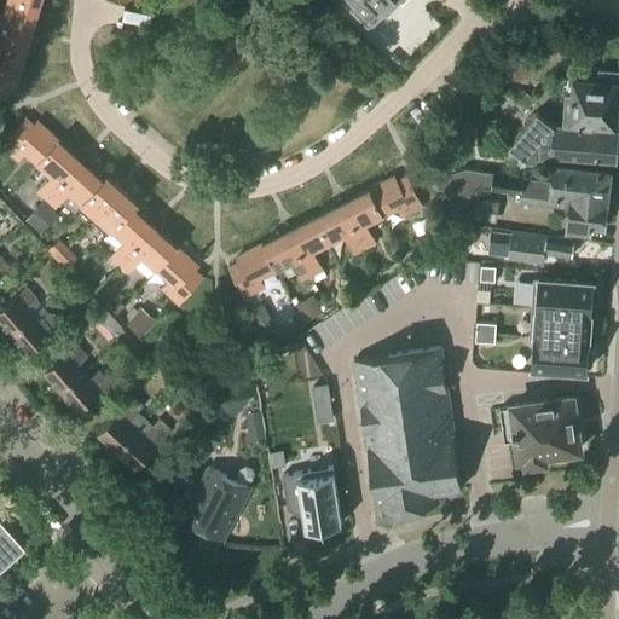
[(0,23),(33,34),(41,6),(22,0),(12,0),(7,19),(0,17),(0,23)]
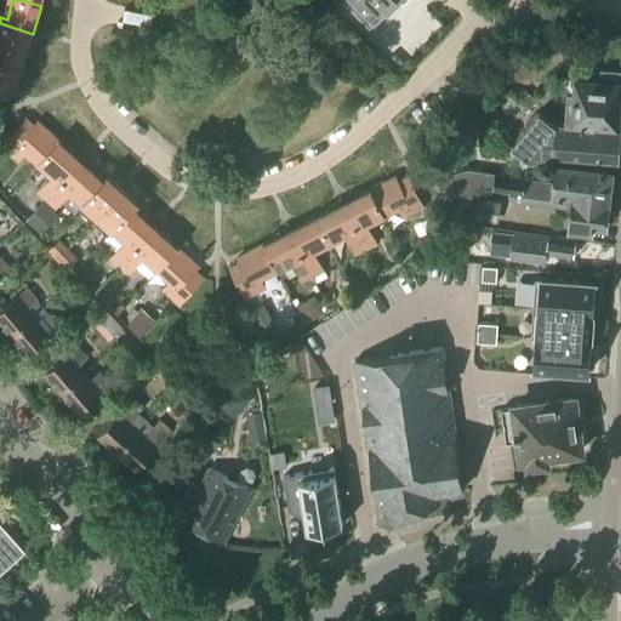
[(345,0),(370,24),(394,0),(345,0)]
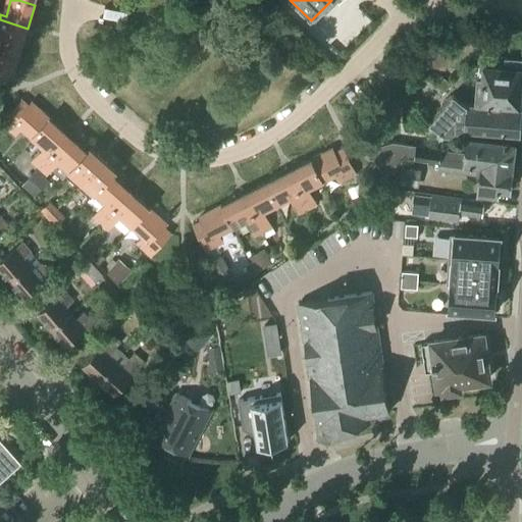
[(28,29),(0,19),(0,27),(2,28),(0,35),(0,45),(20,52),(28,29)]
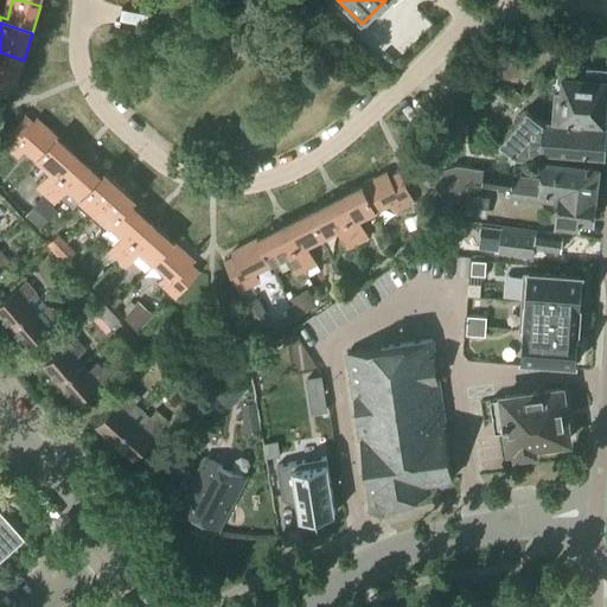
[(16,89),(24,61),(0,52),(0,95),(2,96),(5,85),(10,87),(10,88),(11,88),(16,89)]
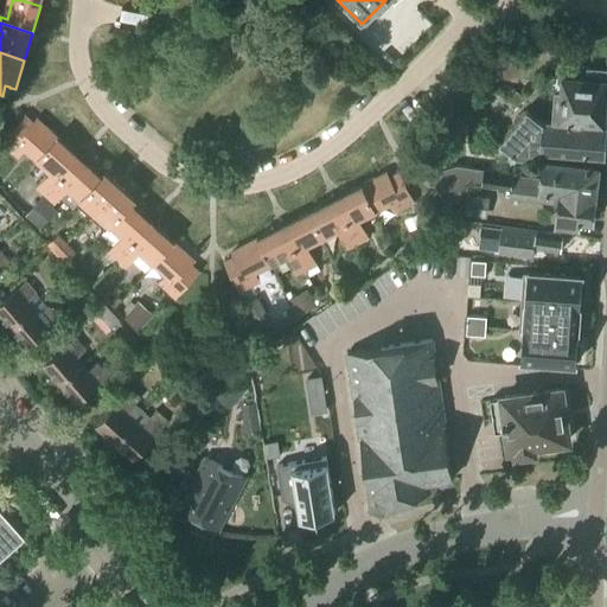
[(606,70),(588,70),(587,81),(564,80),(563,94),(558,93),(557,98),(556,123),(544,123),(528,110),(500,144),(502,145),(500,159),(515,161),(516,154),(518,157),(542,158),(542,153),(605,158),(606,127),(605,127),(606,95),(606,70)]
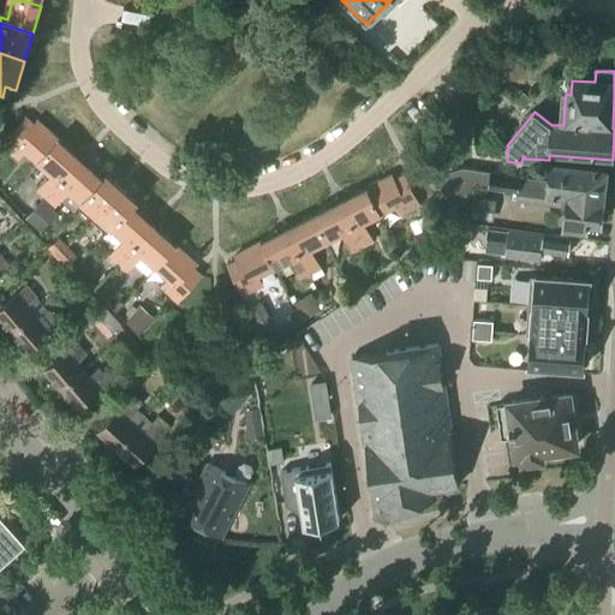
[(59,141),(39,123),(36,126),(35,125),(35,126),(35,127),(31,131),(24,124),(4,144),(21,159),(28,151),(40,162),(59,141)]
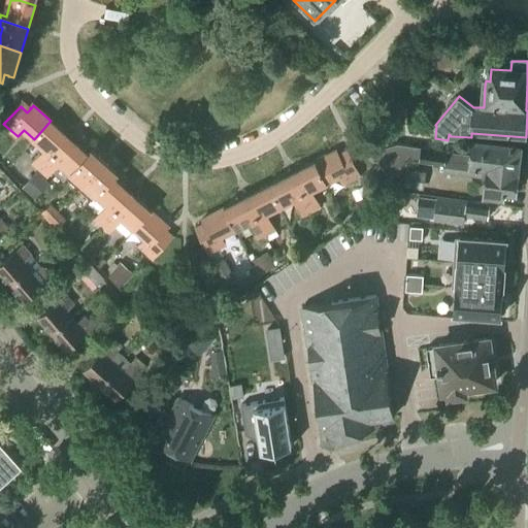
[(38,168),(68,136),(51,121),(34,139),(50,153),(44,159),(41,156),(33,164),(38,168)]
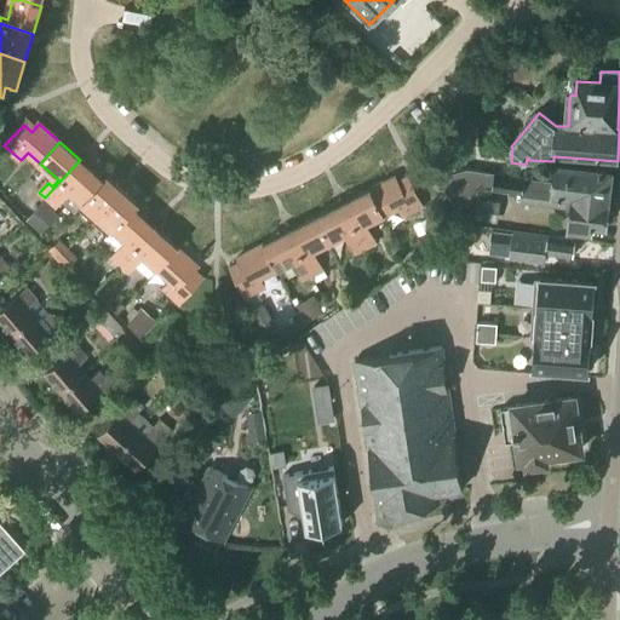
[(72,210),(99,178),(80,160),(45,197),(58,210),(64,202),(72,210)]
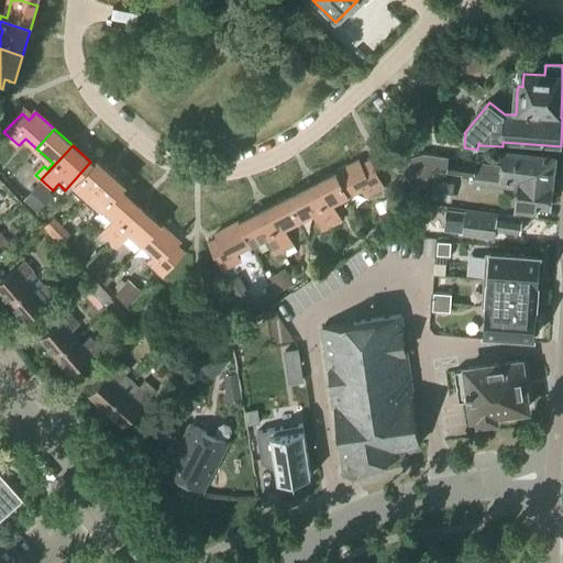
[(476,162),(474,176),(474,184),(487,186),(489,174),(551,183),(552,172),(556,172),(558,161),(553,159),(554,156),(506,150),(504,165),(476,162)]
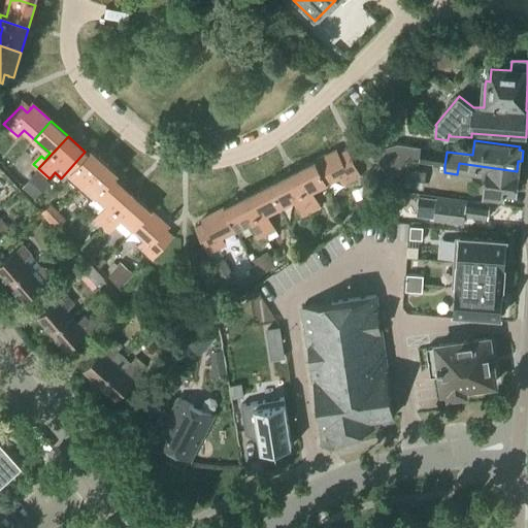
[(444,165),(447,152),(398,144),(374,151),(391,183),(410,161),(444,165)]
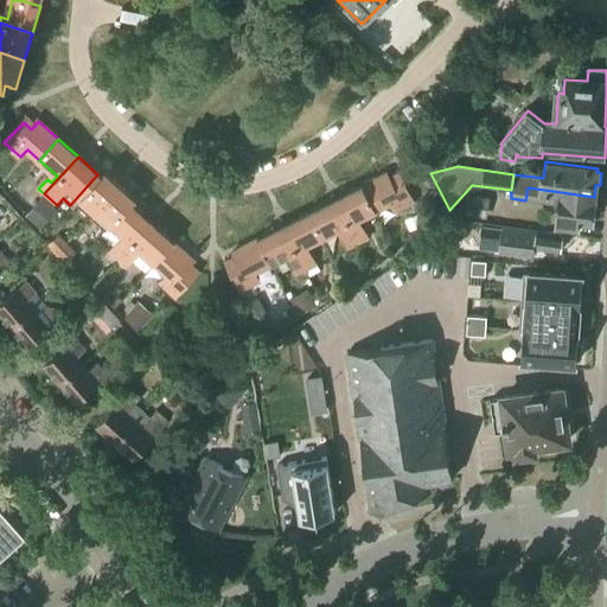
[(389,177),(387,172),(360,185),(374,211),(390,202),(395,212),(414,202),(401,177),(391,181),(390,178),(390,177),(389,176),(389,177)]
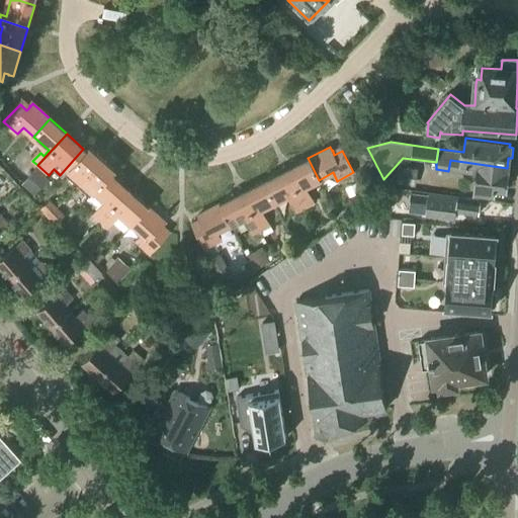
[(103,159),(91,148),(87,153),(83,149),(60,175),(63,177),(70,169),(71,171),(67,175),(79,186),(103,159)]
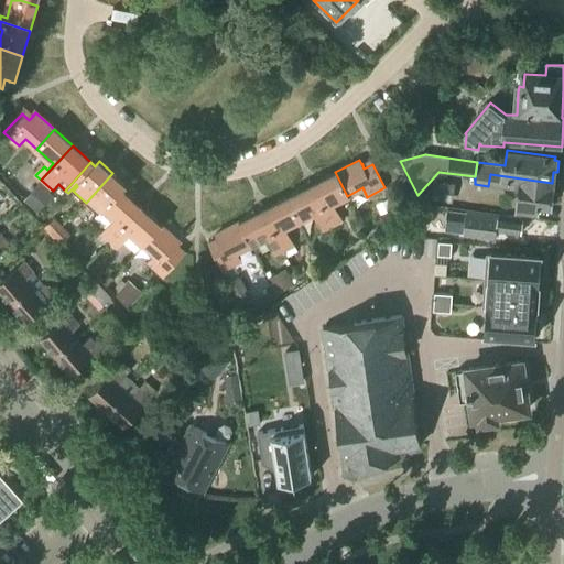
[(333,212),(329,205),(347,196),(335,172),(312,184),(333,226),(343,220),(337,209),(333,212)]
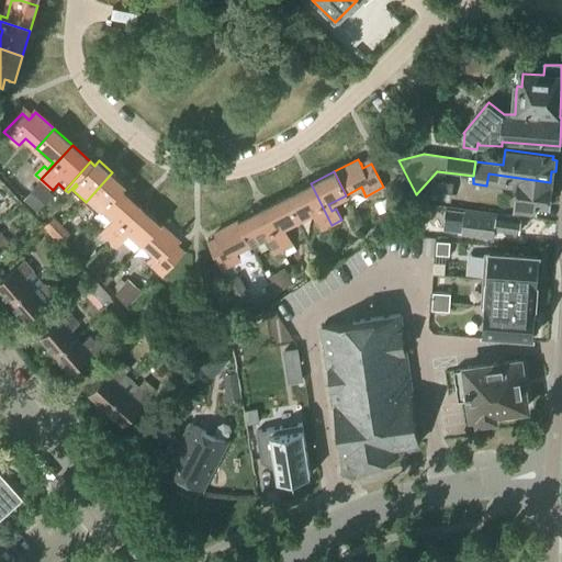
[(108,213),(126,193),(122,190),(125,184),(112,172),(86,202),(100,214),(103,210),(108,213)]
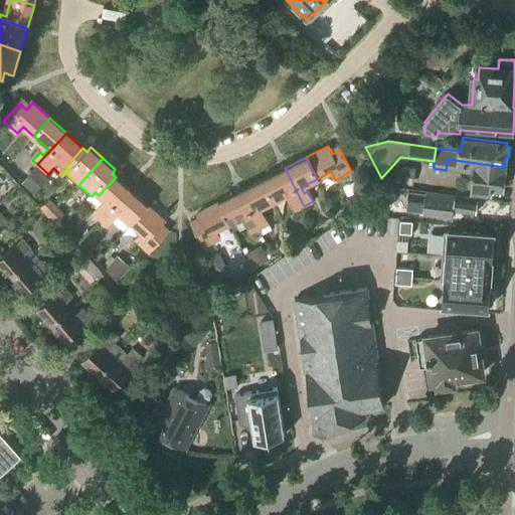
[(448,159),(446,170),(475,174),(473,193),(490,195),(491,187),(493,187),(494,186),(502,186),(508,182),(509,175),(504,170),(504,169),(504,167),(448,159)]
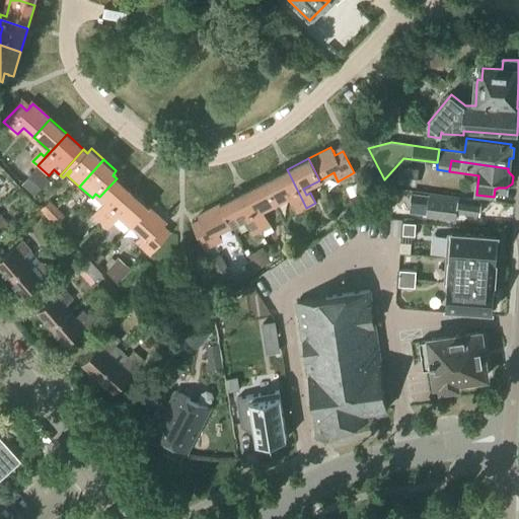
[(416,187),(419,170),(400,167),(397,183),(416,187)]
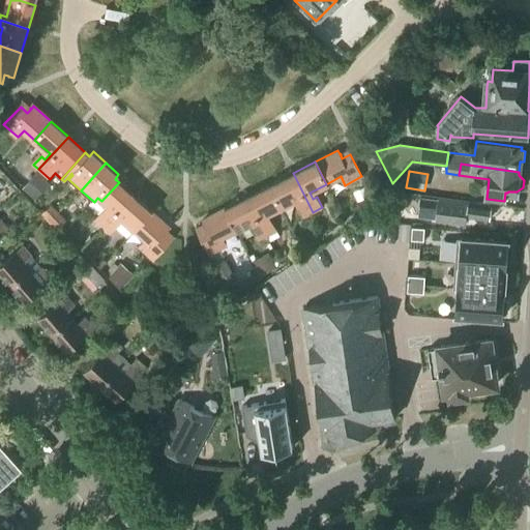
[(32,196),(46,180),(36,172),(23,187),(32,196)]
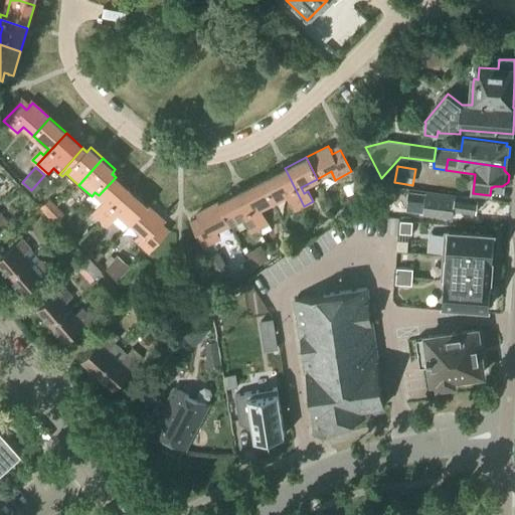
[(304,206),(285,168),(263,179),(274,201),(291,192),(294,199),(290,201),(295,210),(304,206)]
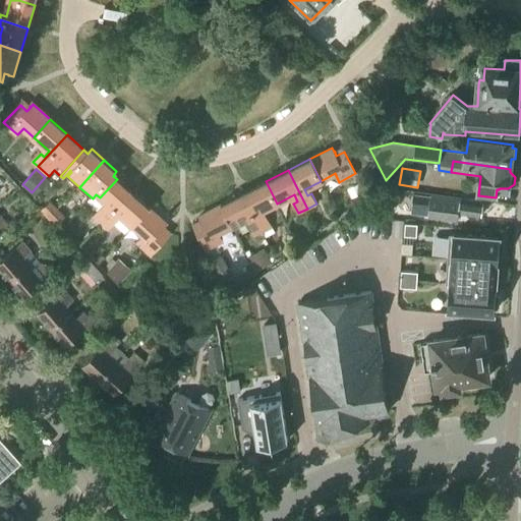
[(105,227),(133,194),(117,179),(100,197),(110,207),(105,212),(101,209),(94,217),(105,227)]
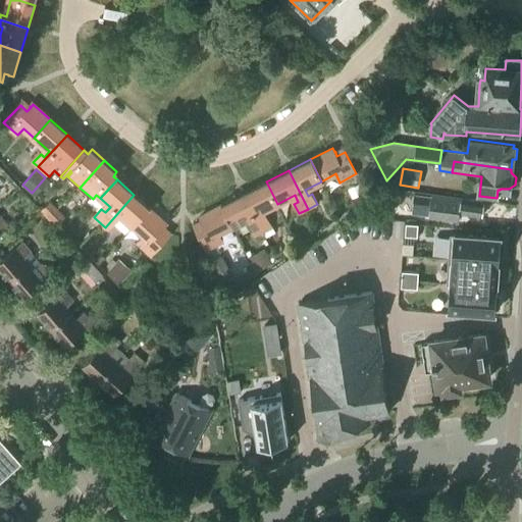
[(264,219),(261,213),(260,212),(277,204),(266,181),(244,193),(264,231),(273,226),(268,217),(264,219)]
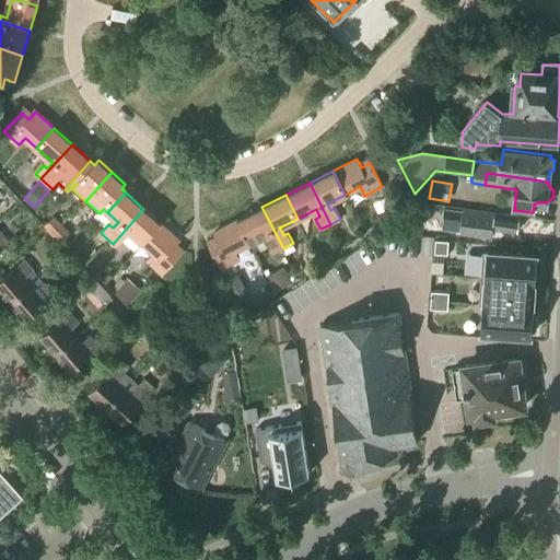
[(385,199),(373,205),(377,214),(389,208),(385,199)]
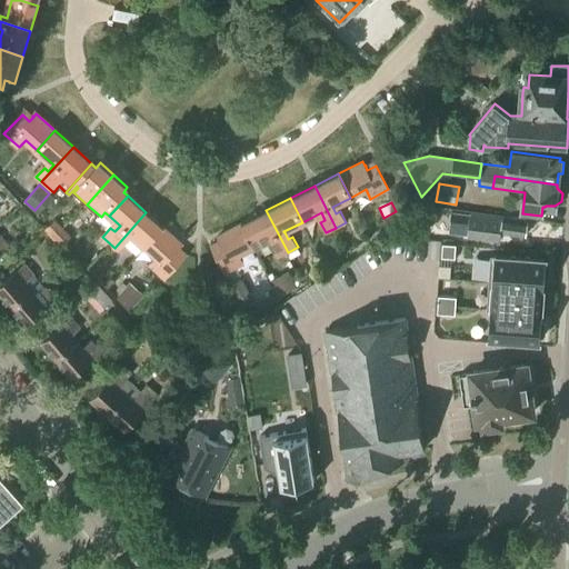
[(288,252),(266,210),(242,222),(255,247),(272,238),(276,245),(271,247),(277,258),(288,252)]
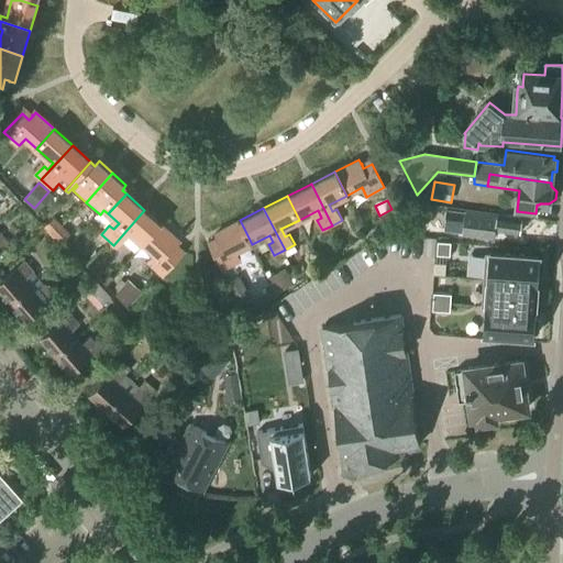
[(144,246),(162,227),(144,210),(113,245),(119,250),(127,241),(123,238),(129,232),(144,246)]
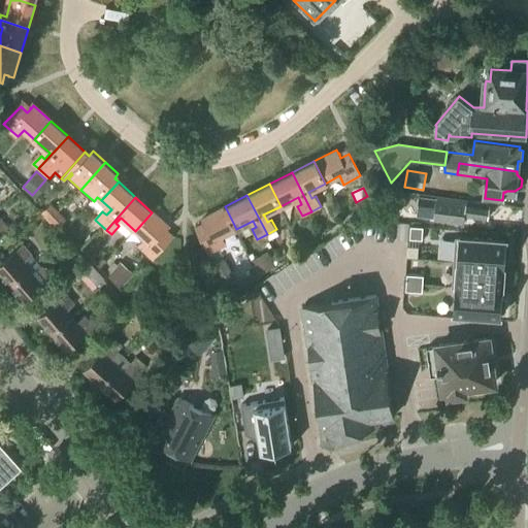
[(488,220),(489,216),(490,206),(437,199),(434,220),(464,224),(465,217),(488,220)]
